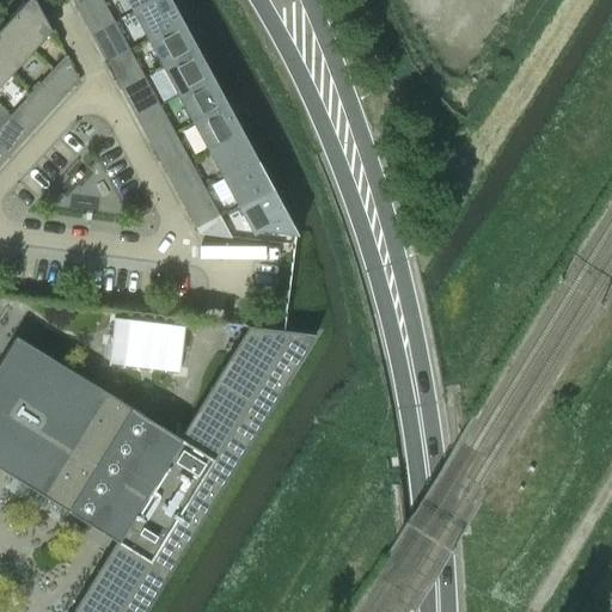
[(25,0),(4,24),(32,51),(51,30),(35,0),(25,0)]
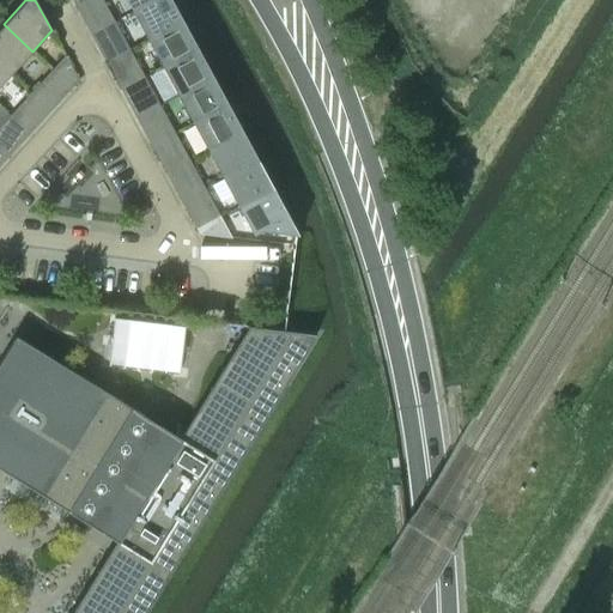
[(126,0),(133,12),(153,0),(126,0)]
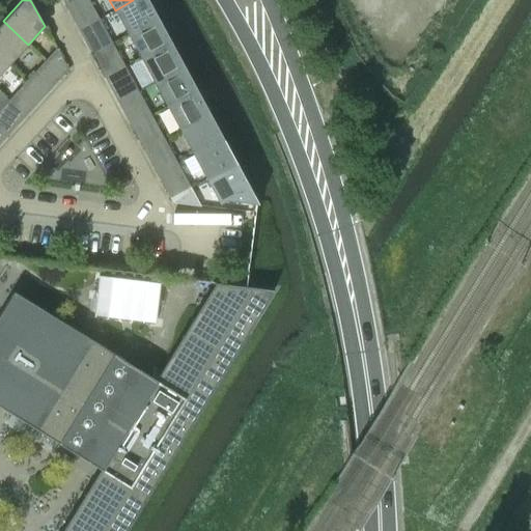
[(133,0),(115,10),(129,34),(158,18),(147,0),(133,0)]
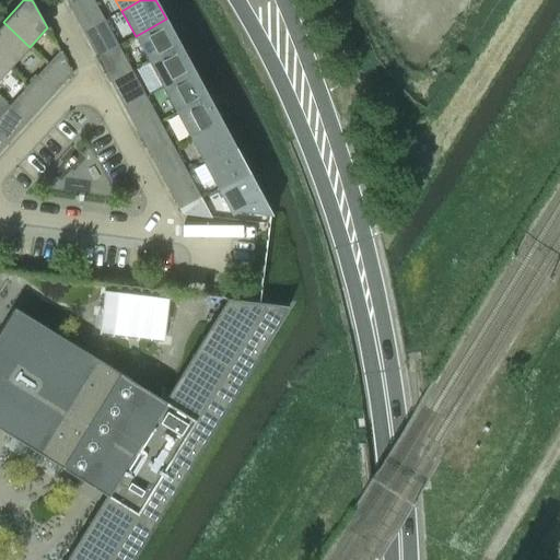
[(79,22),(83,31),(104,20),(98,11),(79,22)]
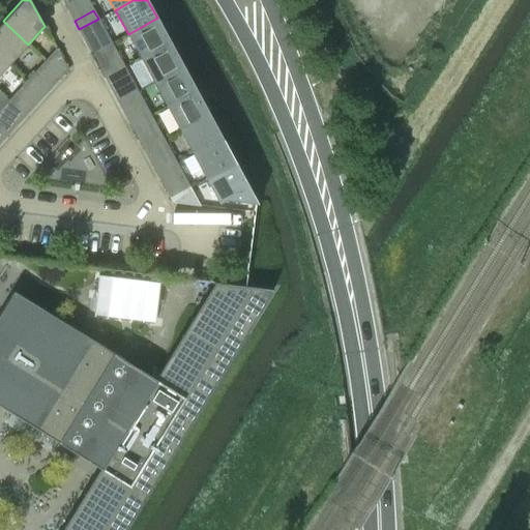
[(128,34),(141,58),(171,42),(157,18),(128,34)]
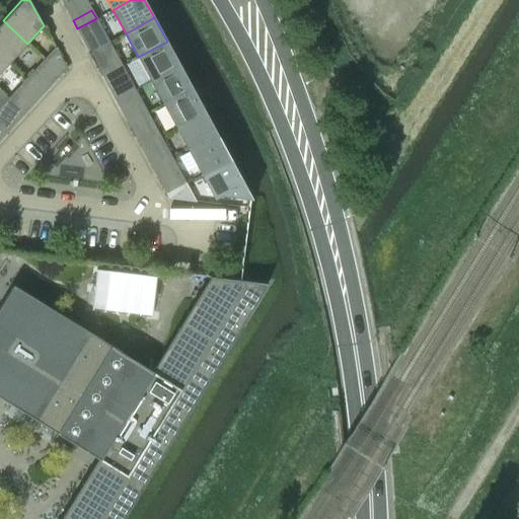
[(96,18),(77,28),(82,38),(100,26),(96,18)]
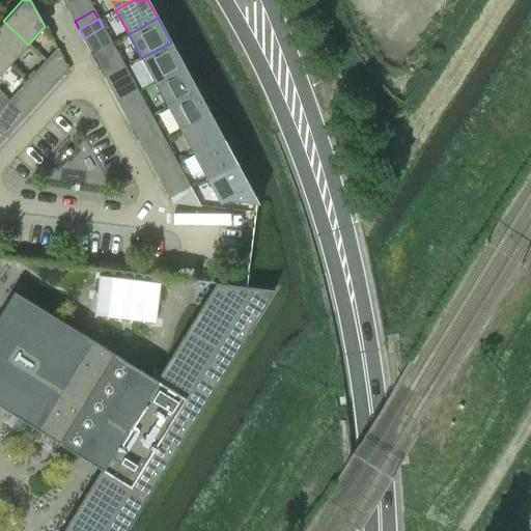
[(0,55),(9,64),(28,45),(3,21),(0,24),(0,55)]
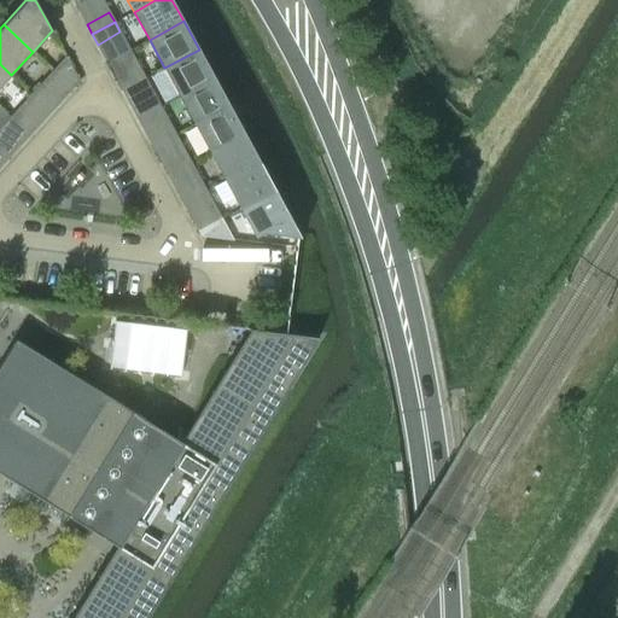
[(164,68),(180,95),(214,77),(199,50),(164,68)]
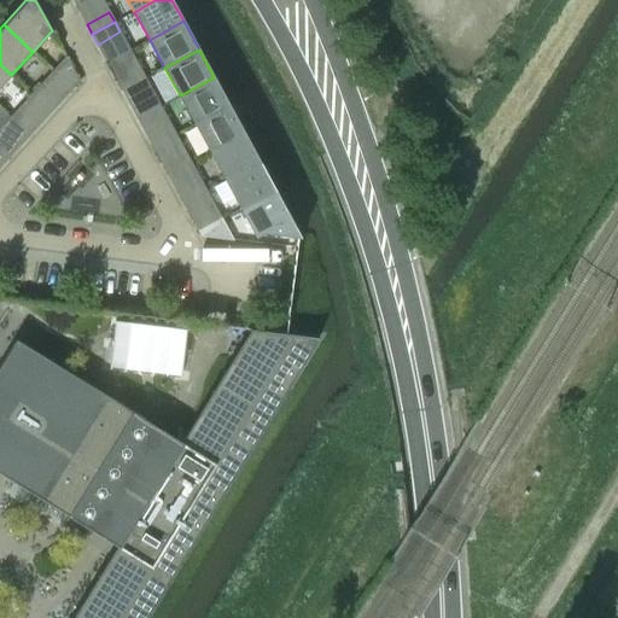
[(65,58),(53,70),(73,88),(79,81),(65,58)]
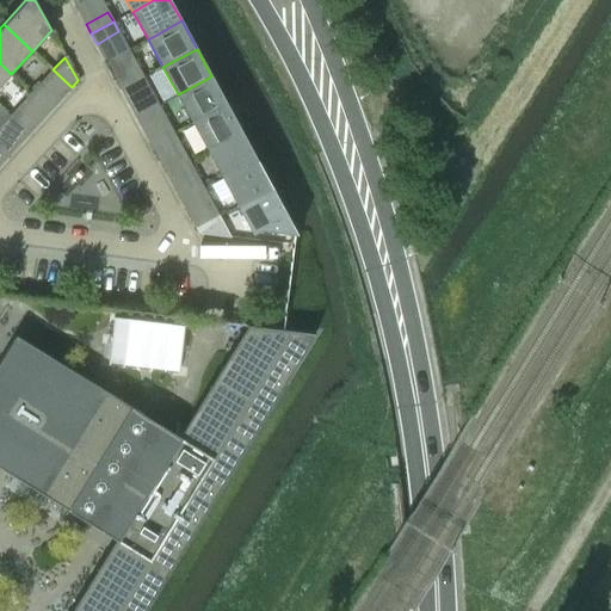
[(0,85),(11,74),(0,63),(0,85)]
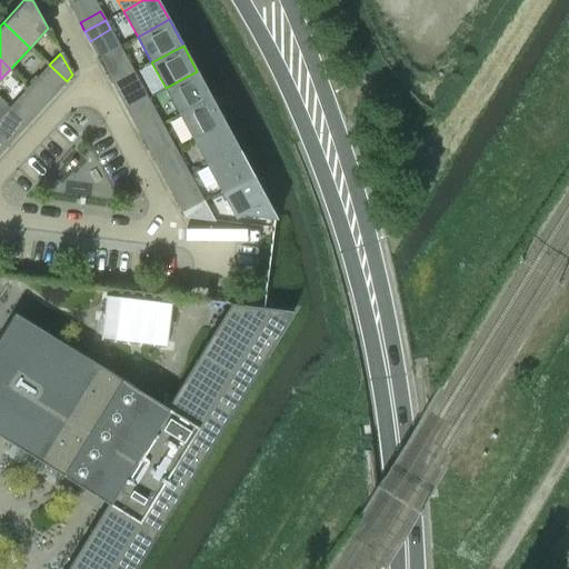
[(108,75),(112,83),(133,72),(128,63),(108,75)]
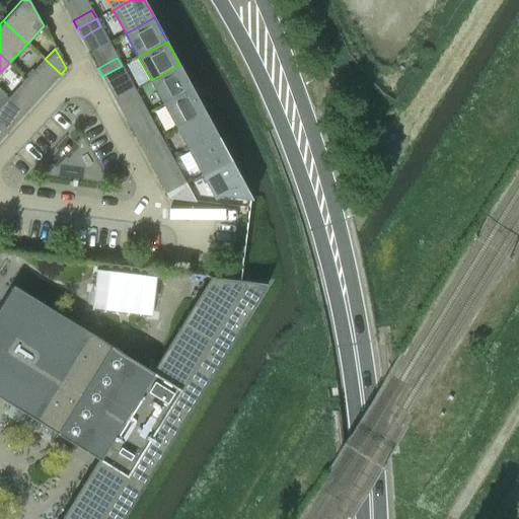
[(39,66),(55,80),(61,74),(45,59),(39,66)]
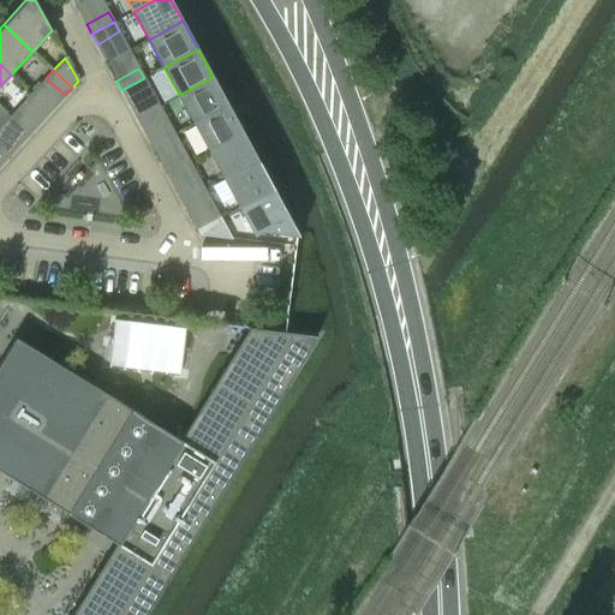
[(179,95),(193,123),(228,105),(213,77),(179,95)]
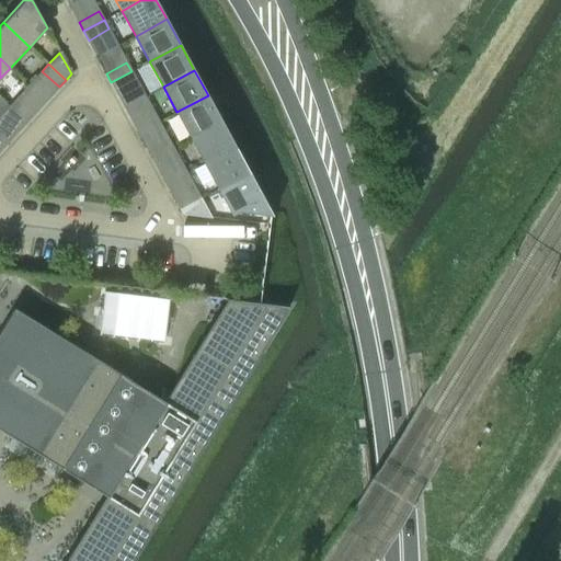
[(137,82),(132,71),(111,82),(117,93),(137,82)]
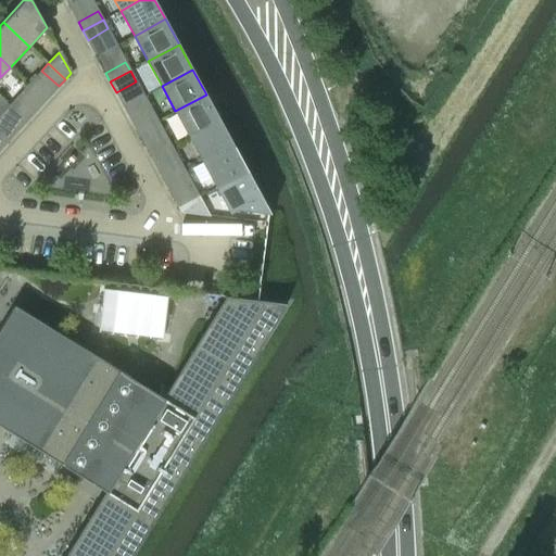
[(175,111),(189,137),(219,119),(206,95),(175,111)]
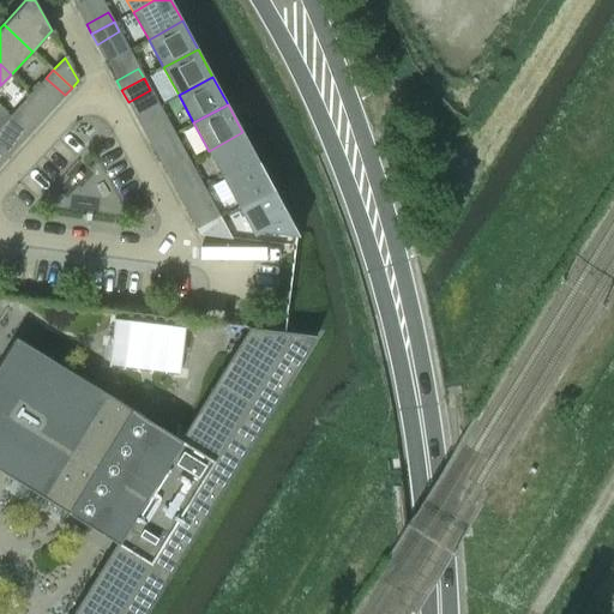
[(18,108),(11,116),(29,133),(36,126),(18,108)]
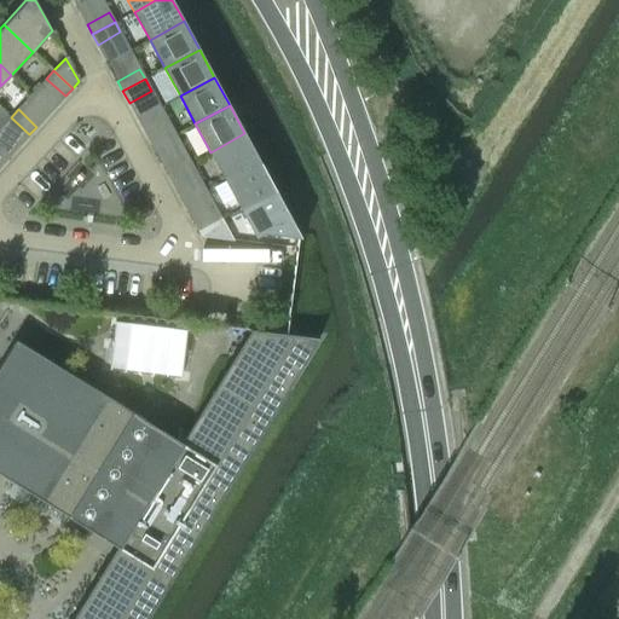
[(3,126),(22,143),(29,134),(11,117),(3,126)]
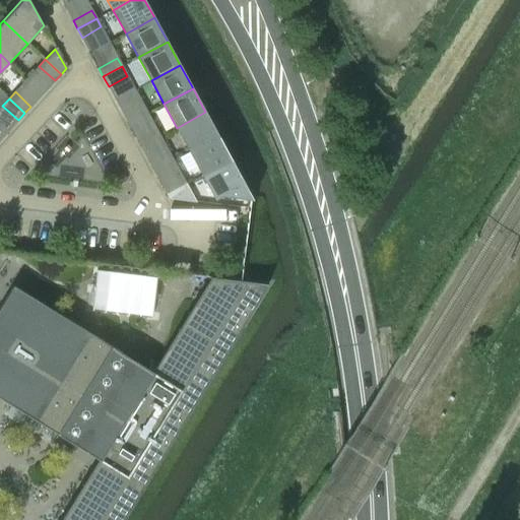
[(124,115),(128,123),(147,113),(143,105),(124,115)]
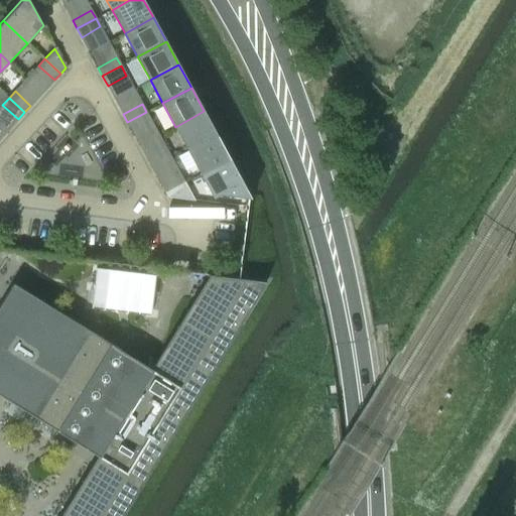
[(175,127),(187,150),(217,134),(204,111),(175,127)]
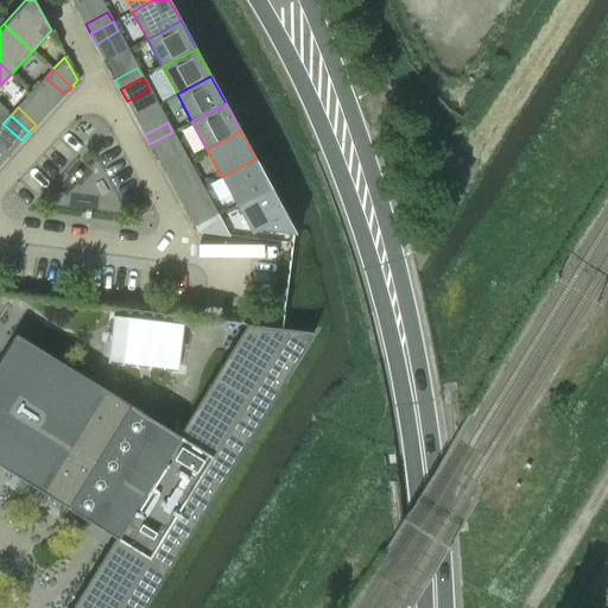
[(150,144),(156,153),(177,141),(172,132),(150,144)]
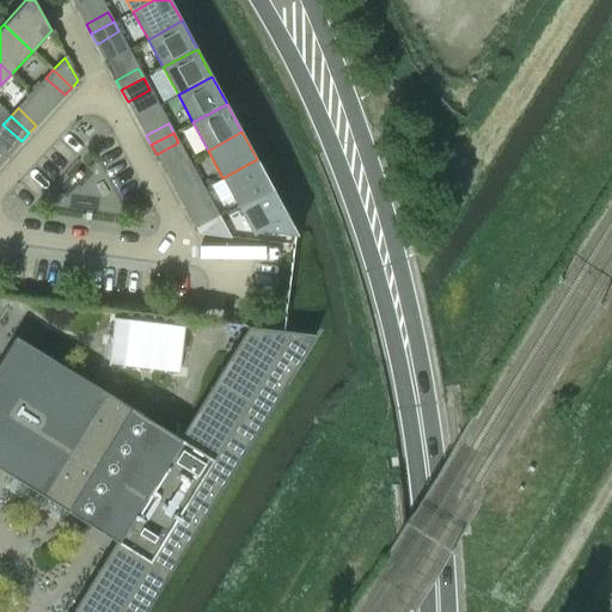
[(222,178),(238,206),(271,187),(257,159),(222,178)]
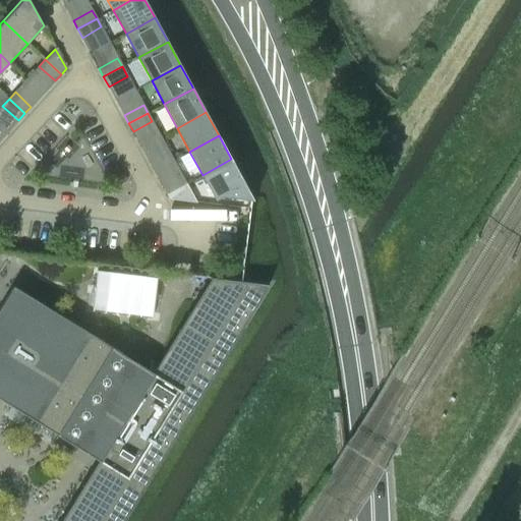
[(150,163),(155,171),(173,161),(169,152),(150,163)]
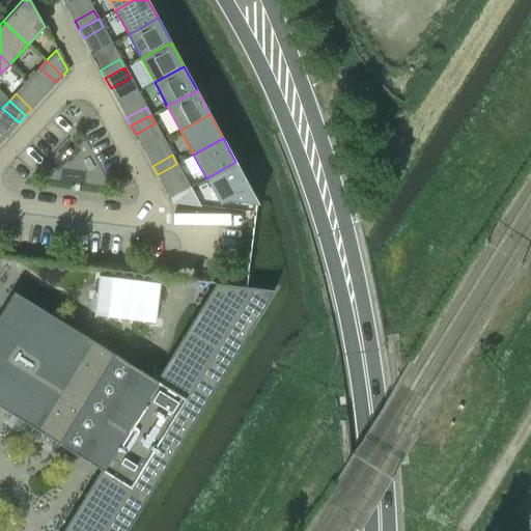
[(227,200),(254,203),(258,203),(235,162),(206,178),(219,202),(220,203),(222,202),(227,200)]
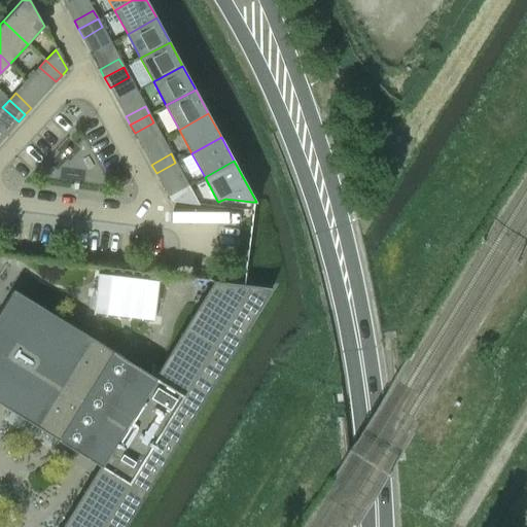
[(156,173),(161,181),(180,171),(175,163),(156,173)]
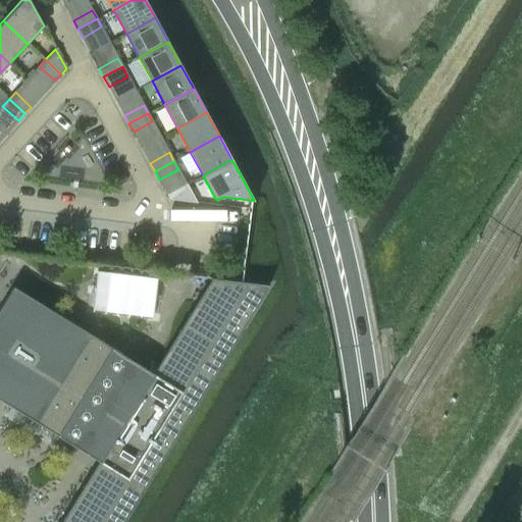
[(167,195),(169,199),(196,202),(187,185),(167,195)]
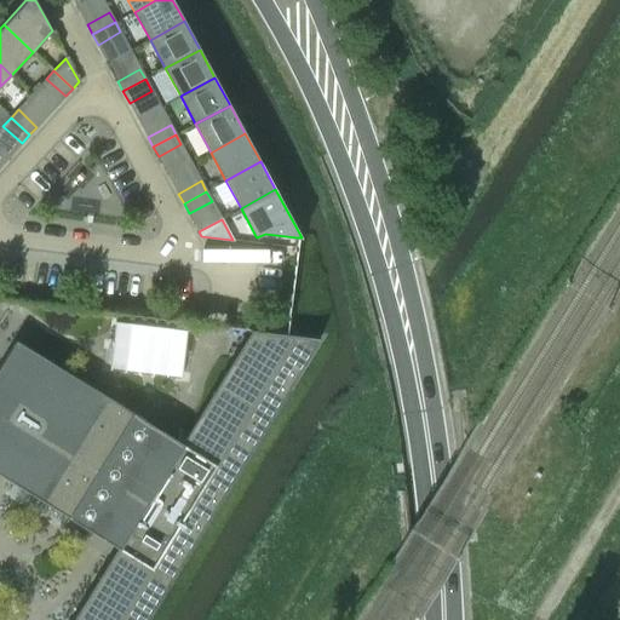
[(183,325),(110,316),(104,365),(177,373),(183,325)]
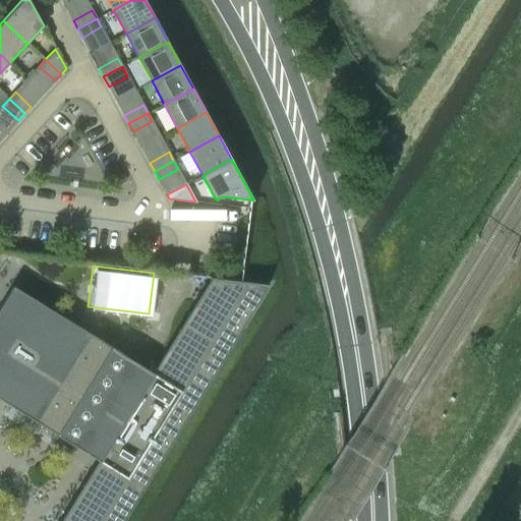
[(121,520),(268,285),(211,278),(141,390),(111,370),(121,353),(13,286),(0,308),(0,399),(67,441),(78,422),(110,442),(60,520),(121,520)]
